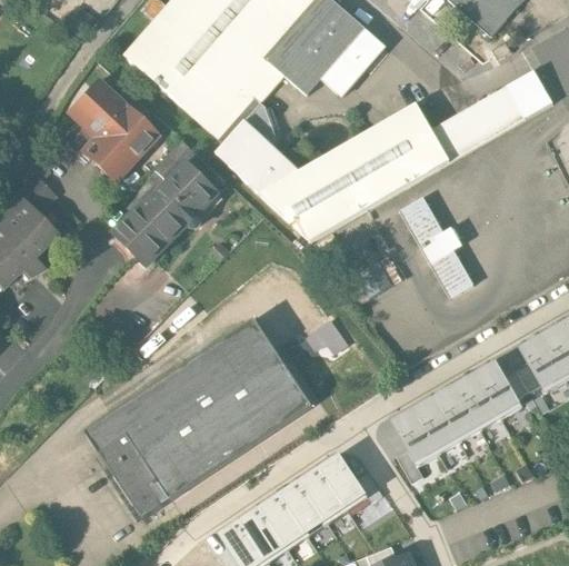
[(343,93),(387,45),(336,0),(167,0),(123,50),(228,141),(265,99),(286,76),(307,93),(323,76),(343,93)]
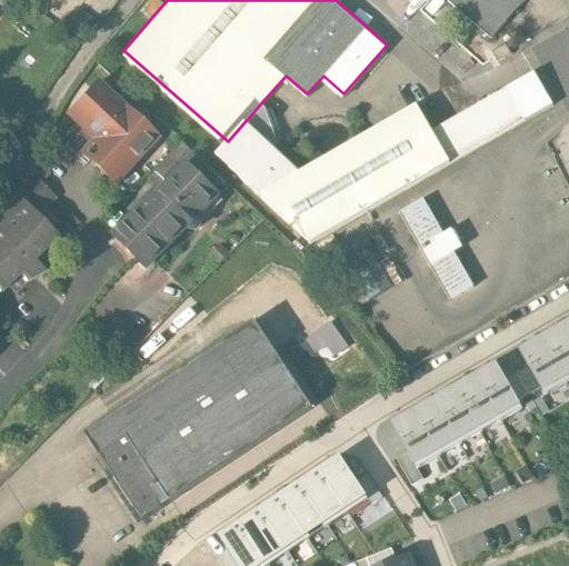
[(425,0),(429,3),(431,0),(446,0),(490,38),(521,0),(425,0)]
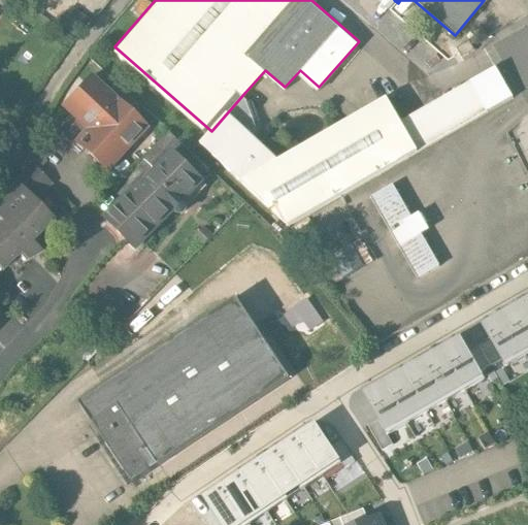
[(88,13),(72,2),(59,20),(74,32),(88,13)]
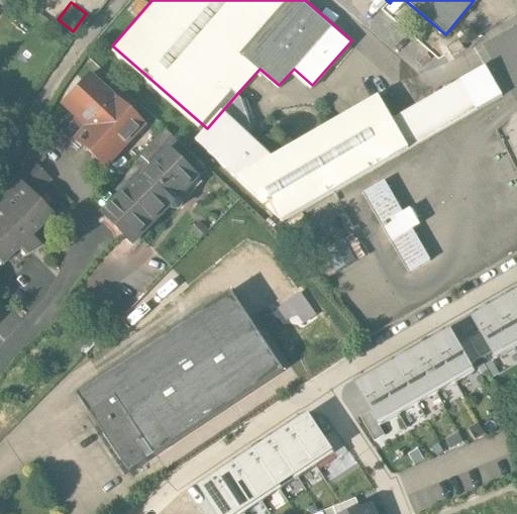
[(502,93),(486,65),(396,114),(382,90),(274,150),(250,130),(254,125),(243,94),(240,90),(207,128),(198,139),(284,219),(502,93)]
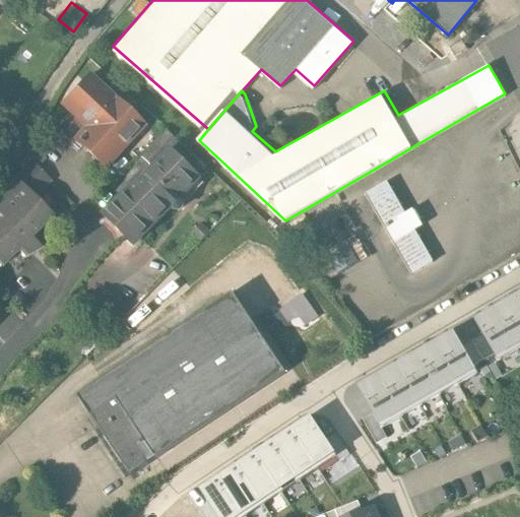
[(90,67),(61,100),(86,122),(73,135),(106,164),(147,118),(90,67)]
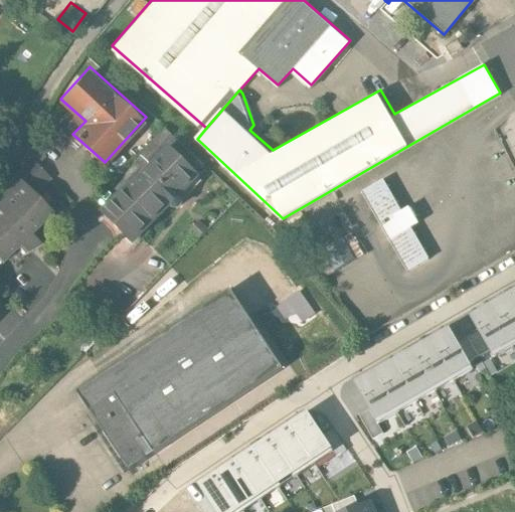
[(203,172),(170,139),(102,206),(136,239),(173,203),(179,204),(185,198),(185,190),(203,172)]
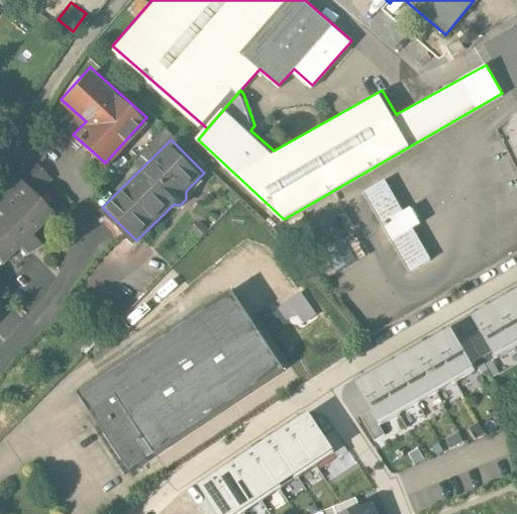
[(29,155),(14,175),(31,192),(48,174),(29,155)]
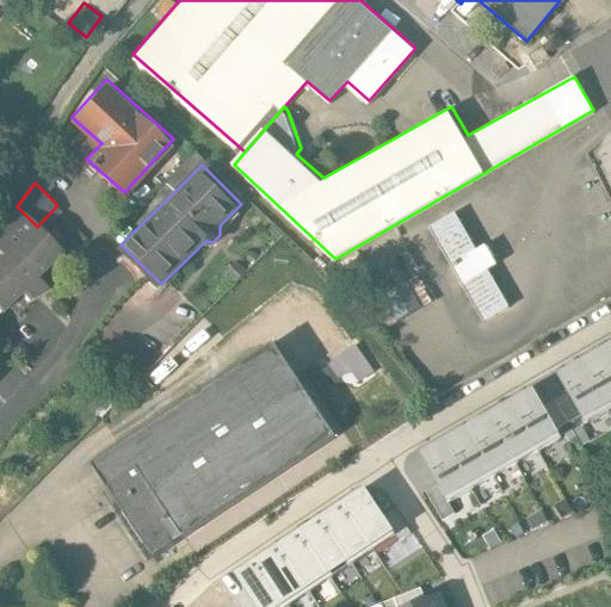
[(0,230),(0,310),(1,313),(23,292),(29,301),(49,289),(38,277),(63,251),(37,227),(17,206),(0,230)]
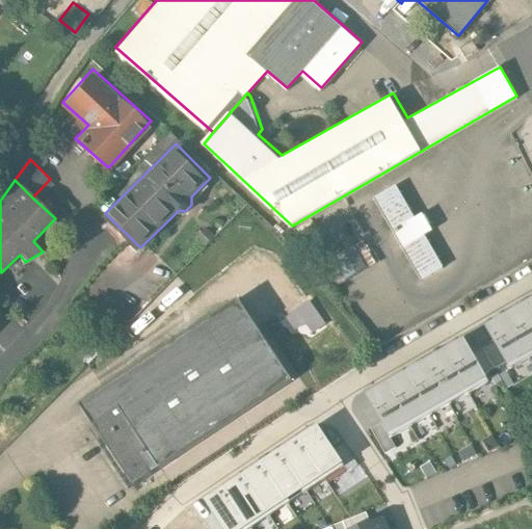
[(400,182),(377,195),(426,275),(447,262),(428,233),(439,227),(428,210),(420,215),(400,182)]
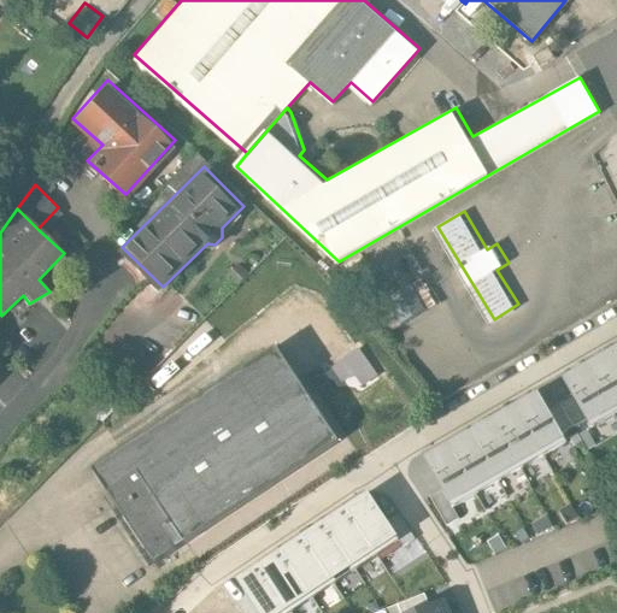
[(239,260),(227,272),(238,283),(250,271),(239,260)]
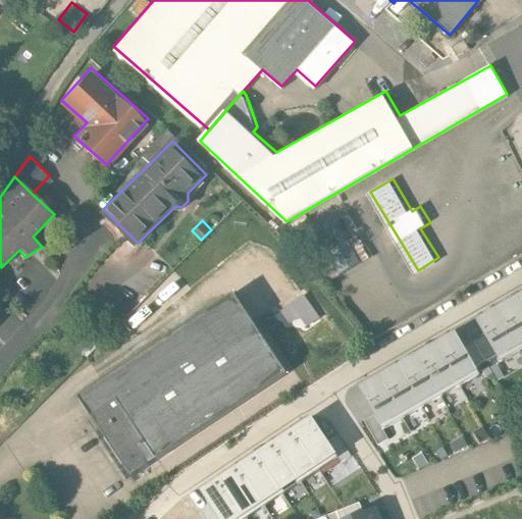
[(286,372),(233,293),(77,397),(131,476),(286,372)]
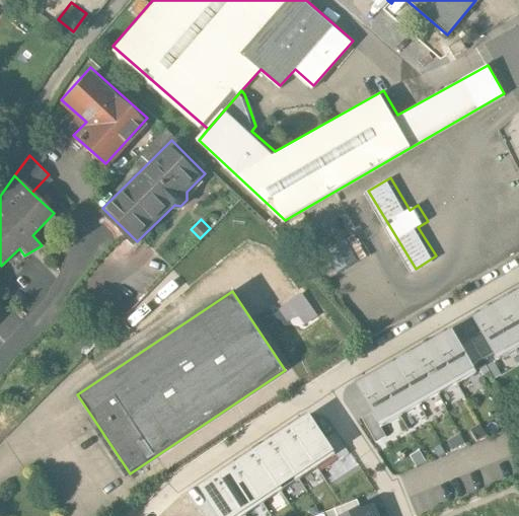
[(518,308),(513,298),(495,309),(517,348),(518,346),(518,308)]
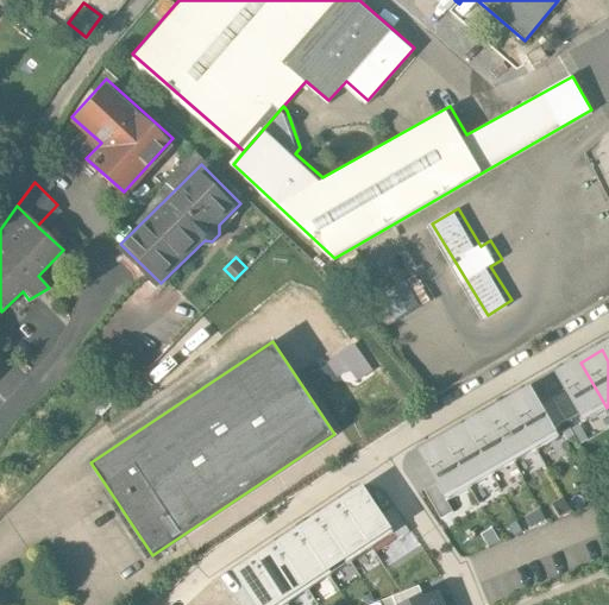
[(581,363),(558,376),(565,389),(579,413),(584,421),(607,408),(581,363)]
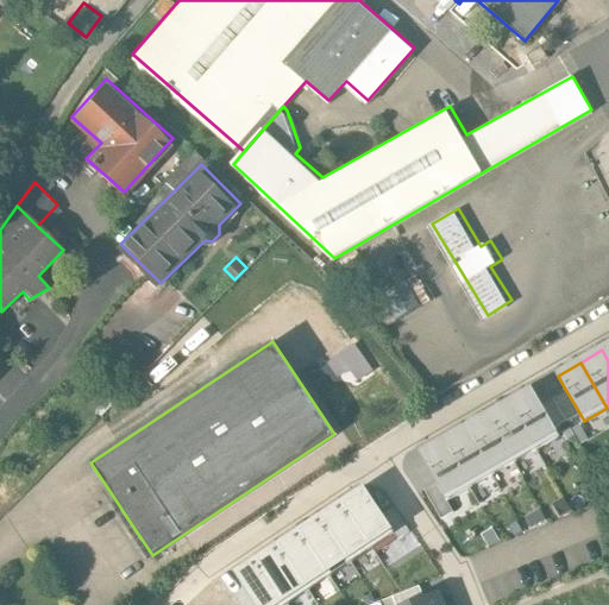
[(565,389),(553,395),(567,420),(579,413),(565,389)]
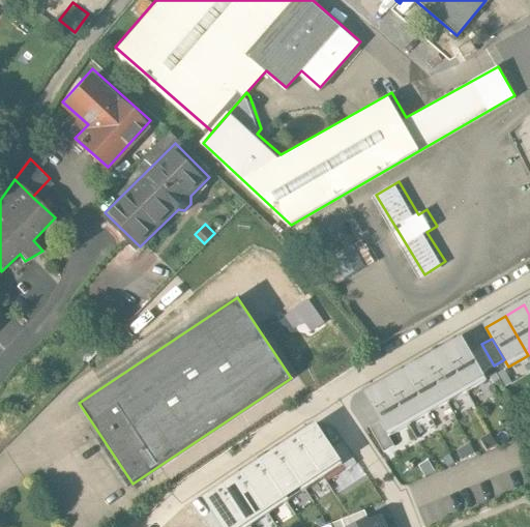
[(464,340),(444,351),(467,390),(487,379),(482,372),(470,351),(464,340)]
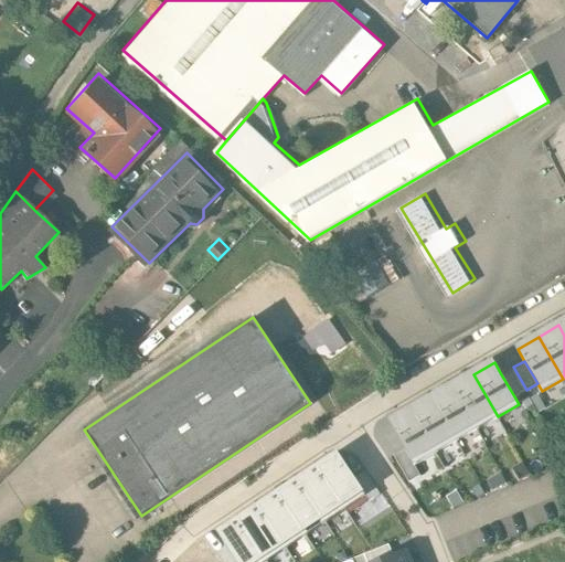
[(513,367),(501,374),(514,396),(526,390),(513,367)]
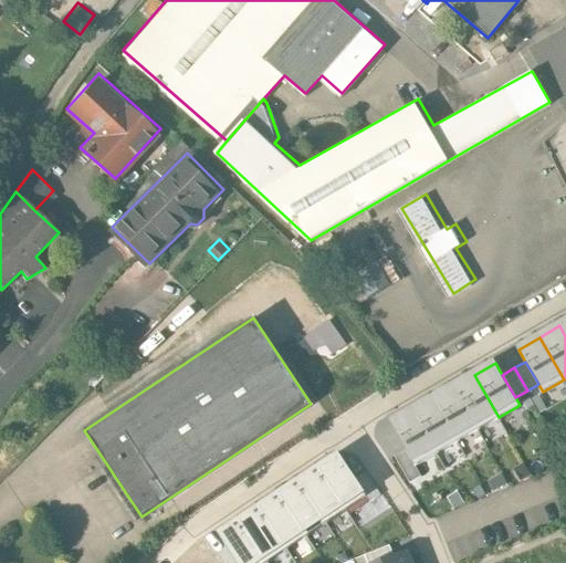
[(474,375),(453,386),(478,429),(499,417),(474,375)]
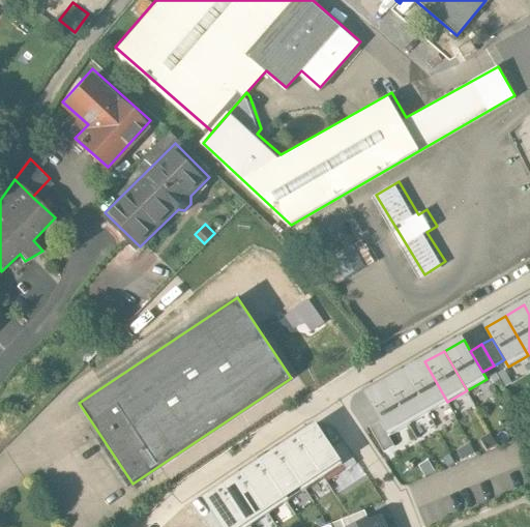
[(424,361),(405,373),(429,412),(447,402),(424,361)]
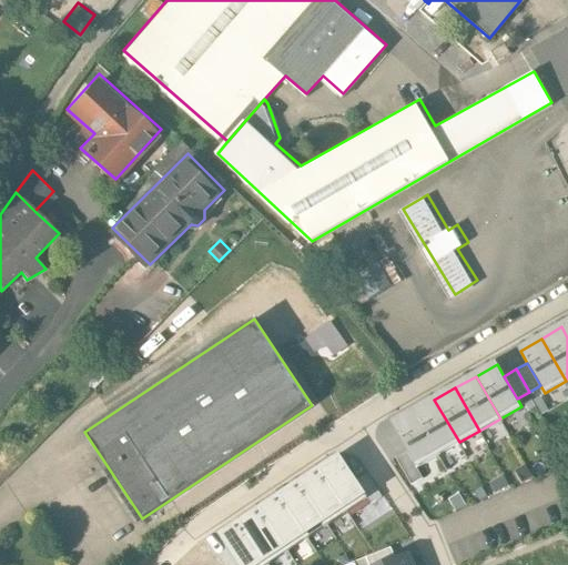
[(434,400),(414,412),(438,454),(459,442),(434,400)]
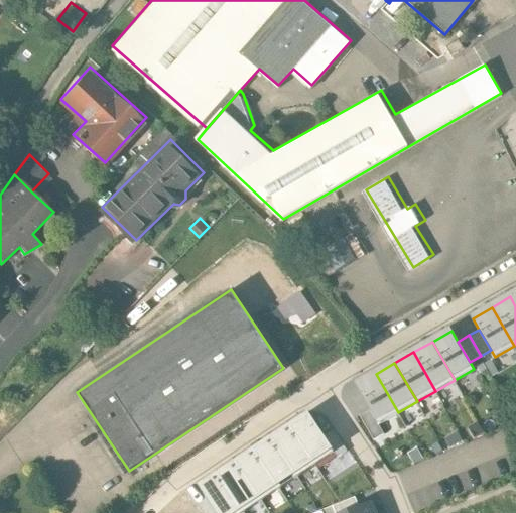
[(376,374),(357,385),(370,408),(379,423),(398,412),(376,374)]
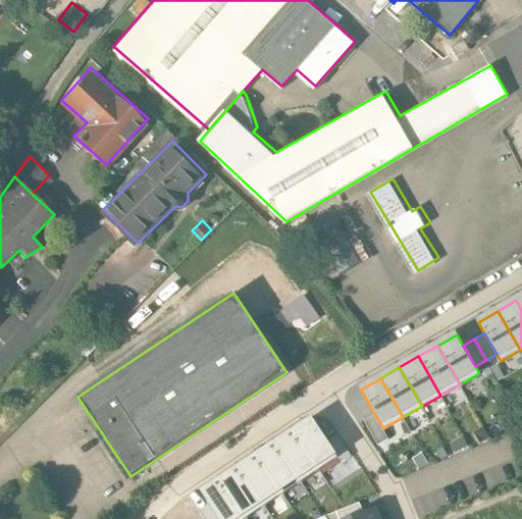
[(383,428),(374,413),(364,419),(378,444),(388,438),(383,428)]
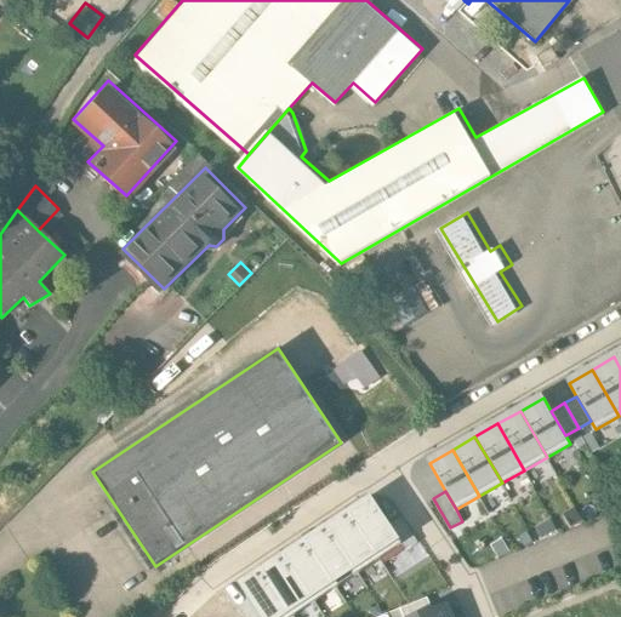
[(349,513),(379,556),(402,542),(389,524),(372,498),(349,513)]
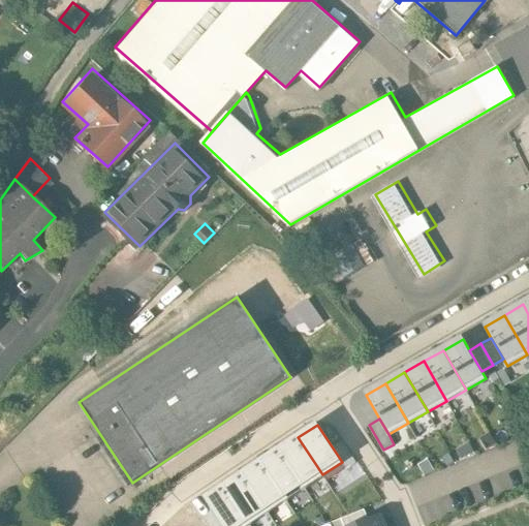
[(280,450),(305,487),(322,474),(298,437),(280,450)]
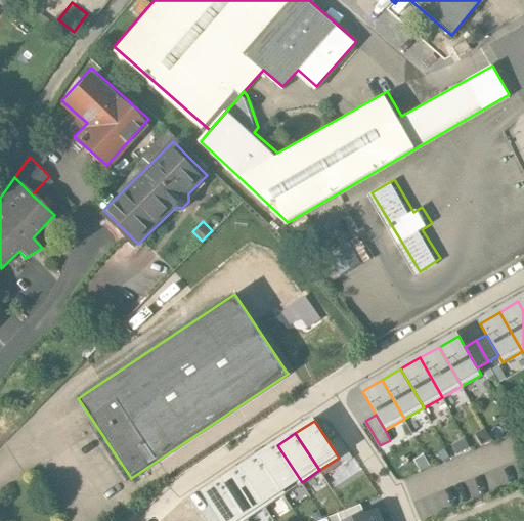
[(329,442),(339,458),(342,463),(352,456),(339,436),(329,442)]
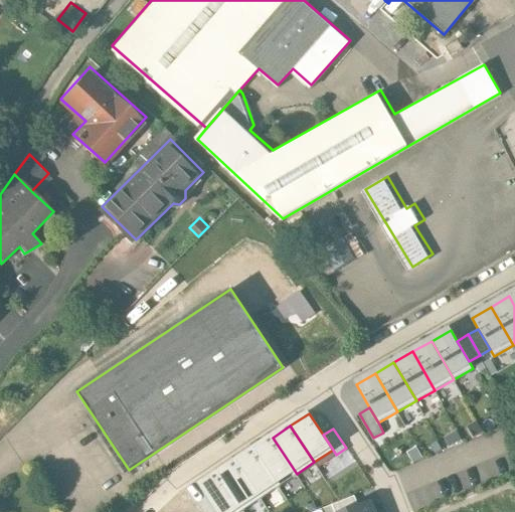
[(254,450),(279,486),(297,474),(273,438),(254,450)]
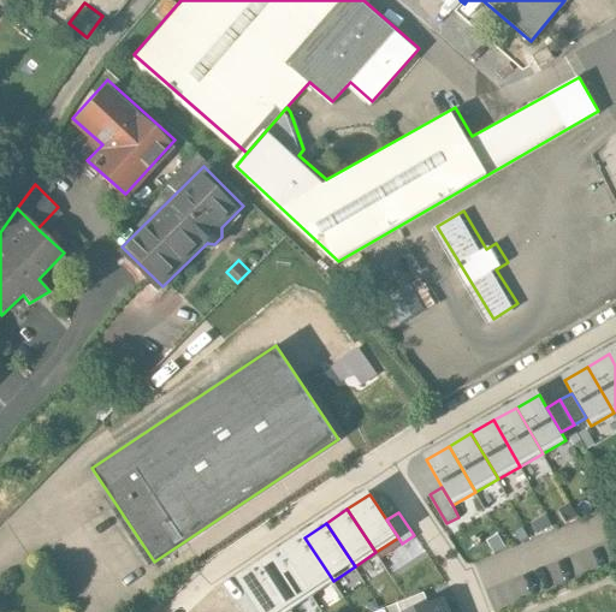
[(283,551),(312,595),(333,581),(304,538),(283,551)]
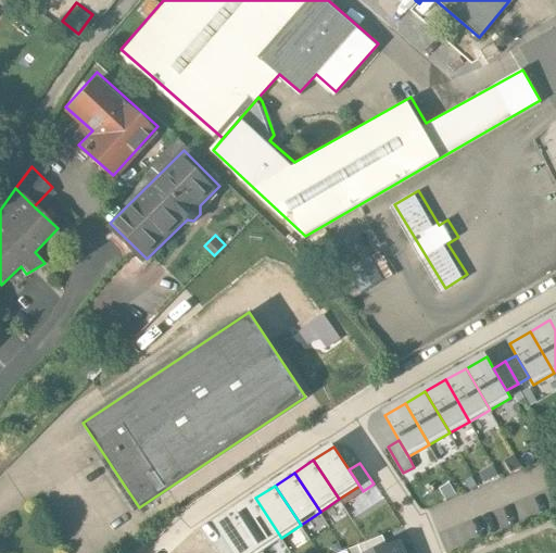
[(236,511),(262,551),(281,538),(255,498),(236,511)]
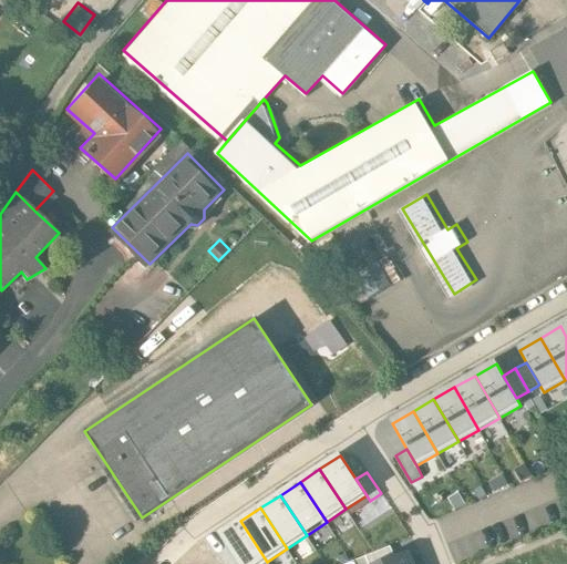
[(227,546),(238,563),(263,563),(267,562),(240,521),(219,534),(227,546)]
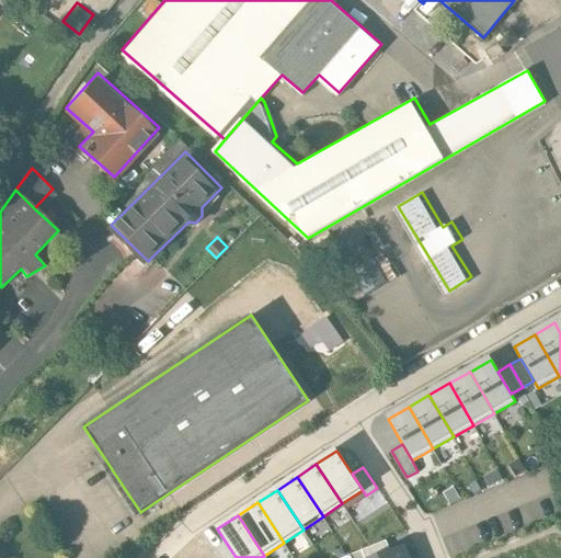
[(350,554),(351,557),(373,557),(391,551),(386,538),(350,554)]
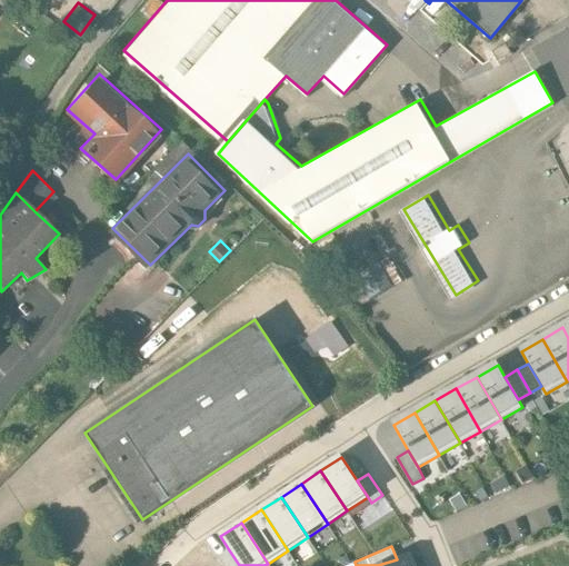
[(239,565),(228,548),(217,555),(223,565),(239,565)]
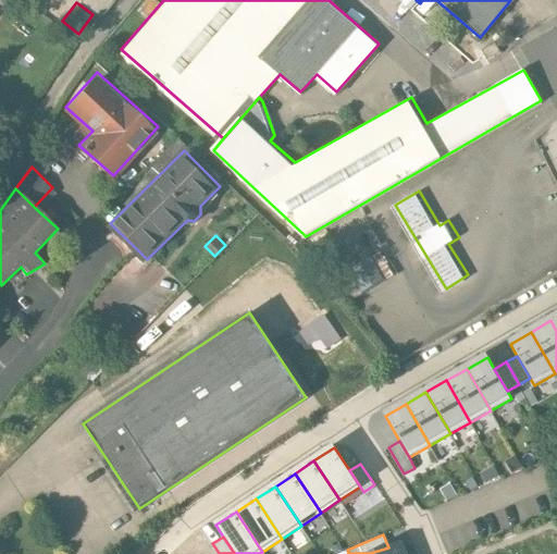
[(405,553),(400,542),(388,548),(370,553),(405,553)]
